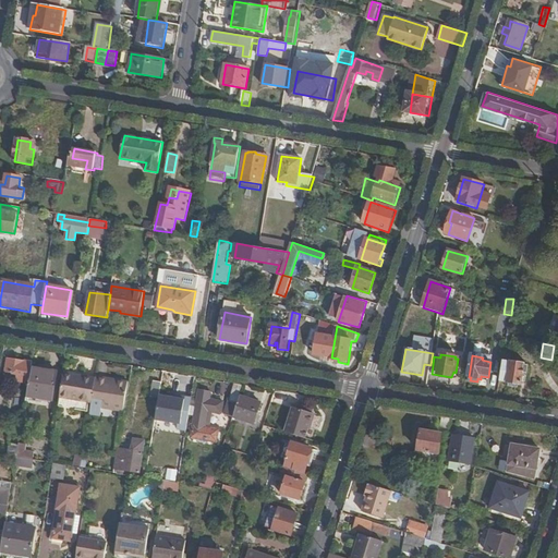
[(33,363),(9,360),(7,373),(20,375),(19,381),(29,384),(32,370),(33,363)]
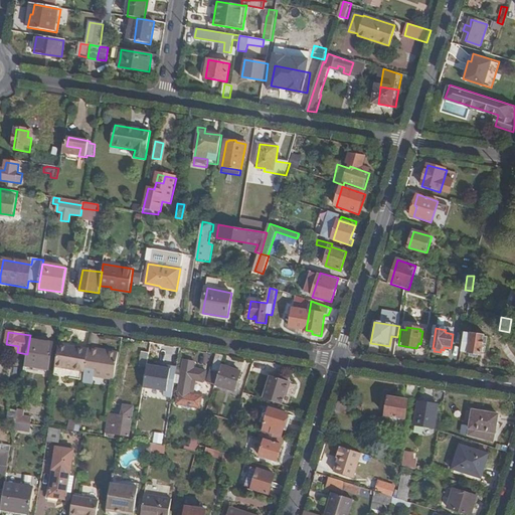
[(465,334),(462,351),(469,352),(469,353),(481,356),(483,345),(486,345),(487,338),(483,337),(483,336),(473,334),(472,336),(465,334)]
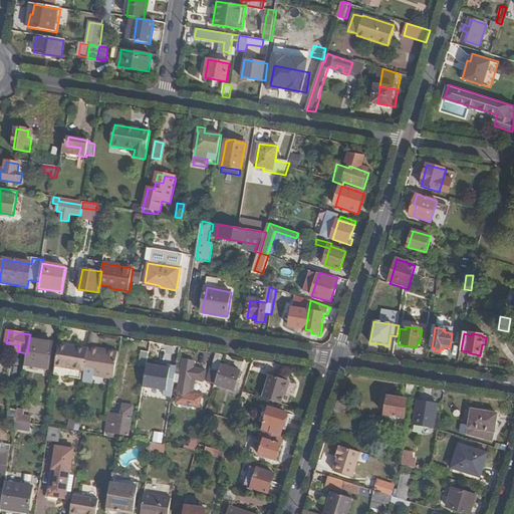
[(52,343),(29,340),(27,353),(25,364),(48,368),(52,343)]
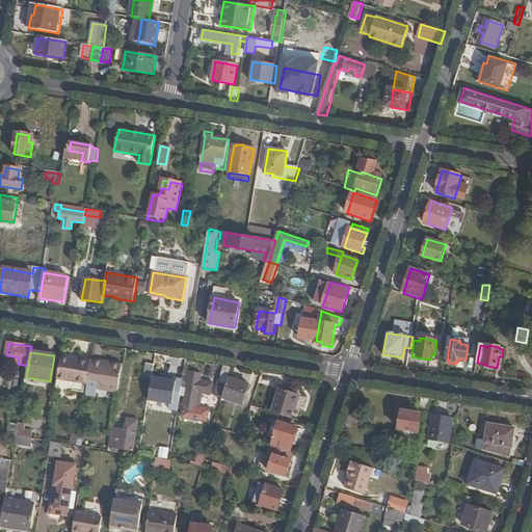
[(89,362),(60,357),(56,380),(85,384),(89,362)]
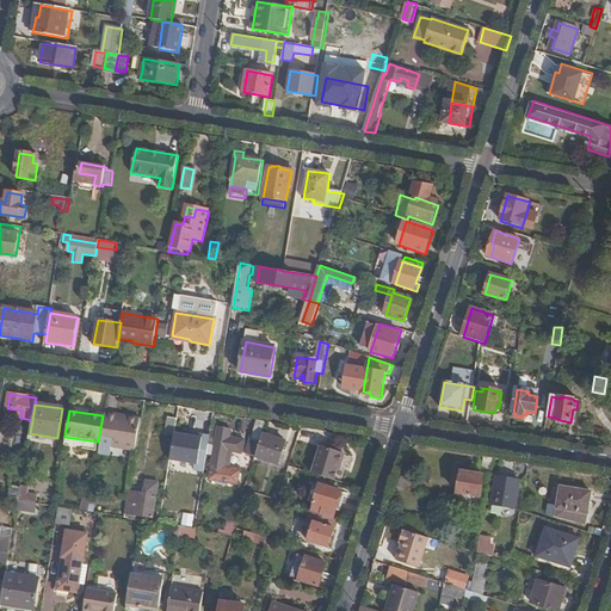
[(141,419),(106,413),(106,417),(102,442),(102,445),(110,446),(136,451),(141,419)]
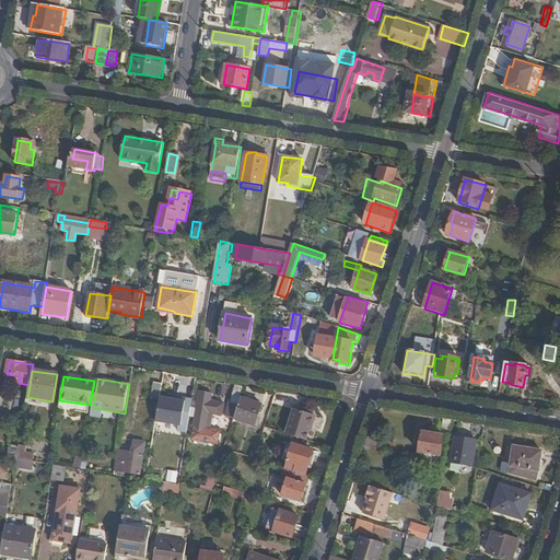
[(160,400),(162,384),(153,383),(151,398),(160,400)]
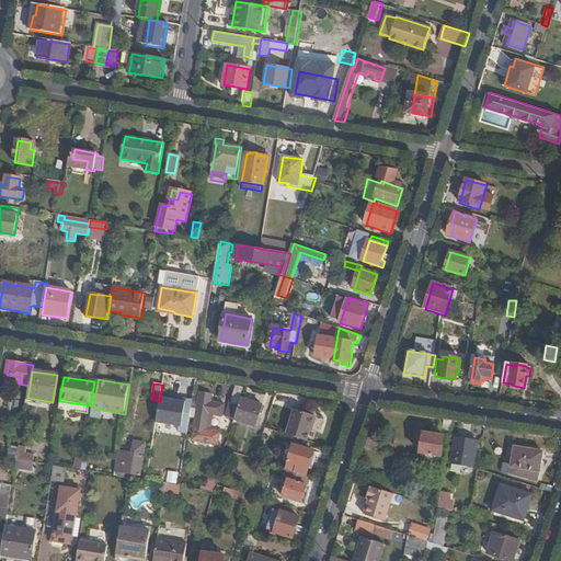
[(242,399),(245,387),(237,385),(227,416),(236,420),(242,399)]
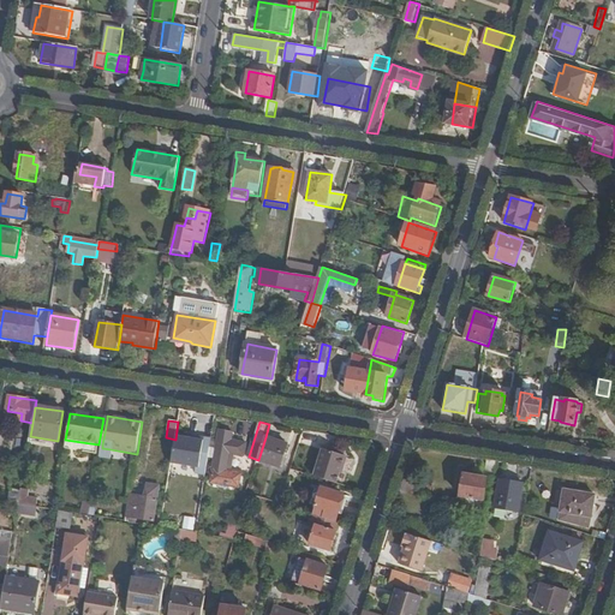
[(219,442),(212,441),(209,457),(216,458),(212,483),(239,487),(242,470),(227,466),(230,453),(244,455),(246,443),(232,441),(233,433),(220,430),(219,442)]
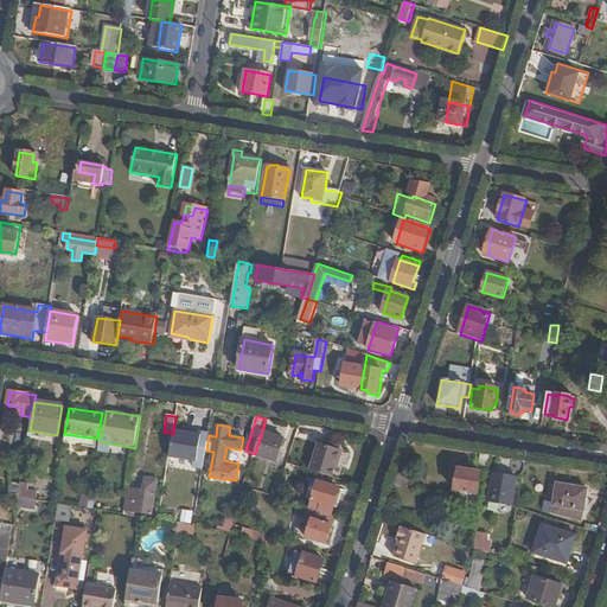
[(283,439),(262,432),(255,454),(276,460),(283,439)]
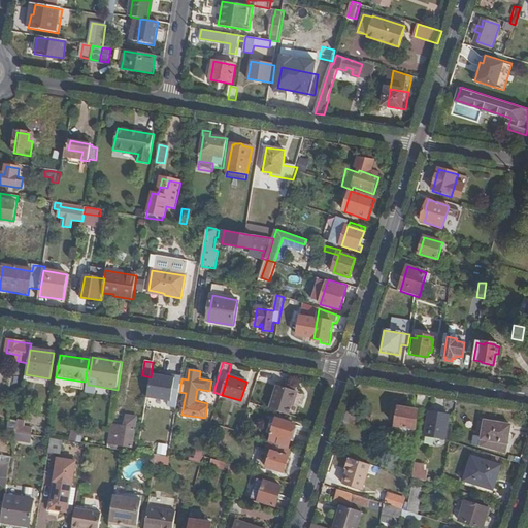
[(93,396),(95,386),(88,385),(86,396),(93,396)]
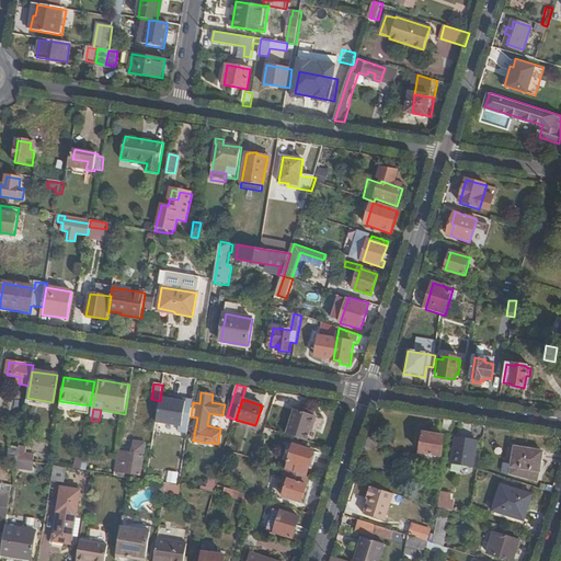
[(288,435),(309,442),(318,416),(297,410),(288,435)]
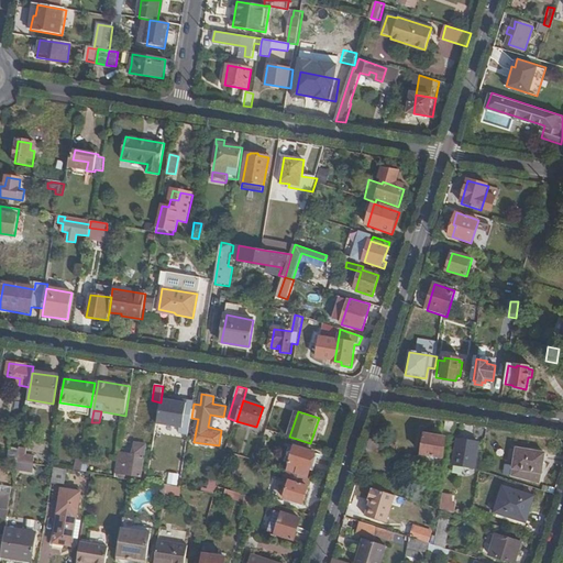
[(446,441),(453,442),(455,422),(446,420),(444,441),(446,441)]
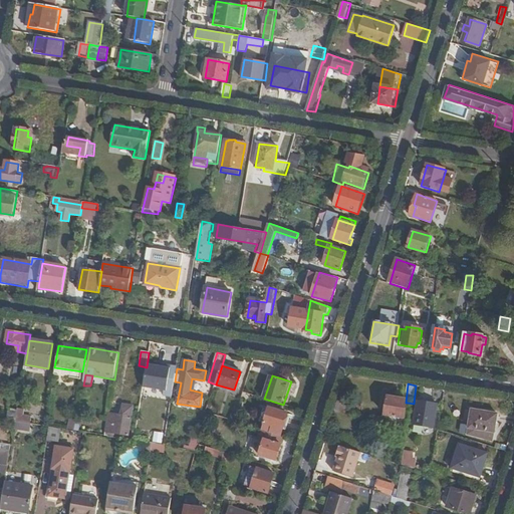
[(69,400),(54,398),(52,408),(67,411),(69,400)]
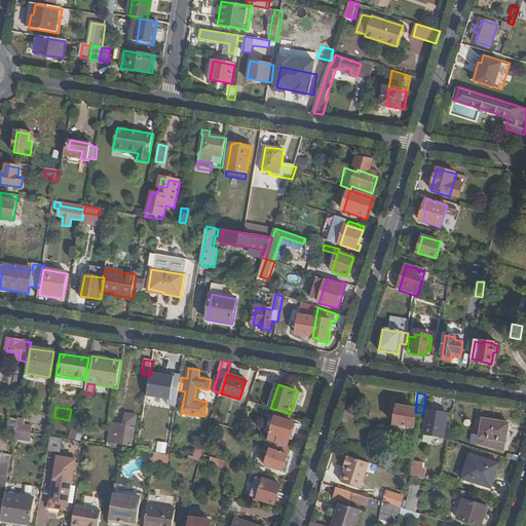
[(417,412),(415,412),(397,409),(395,428),(414,431),(417,412)]
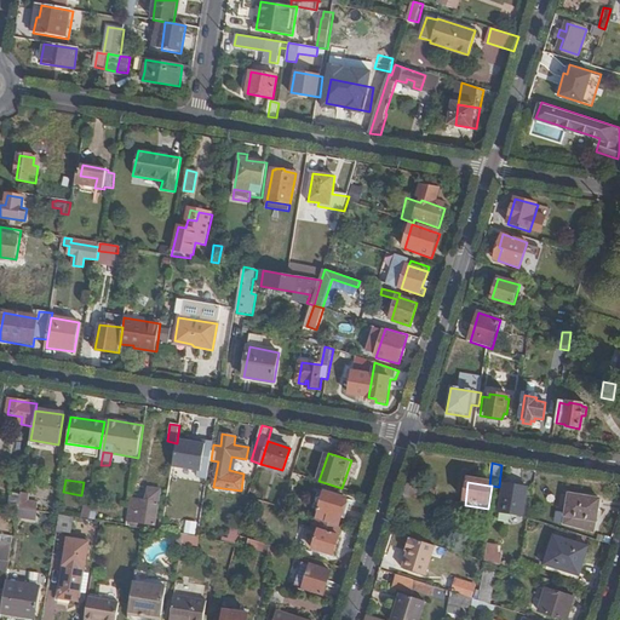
[(407,484),(403,497),(424,503),(428,492),(407,484)]
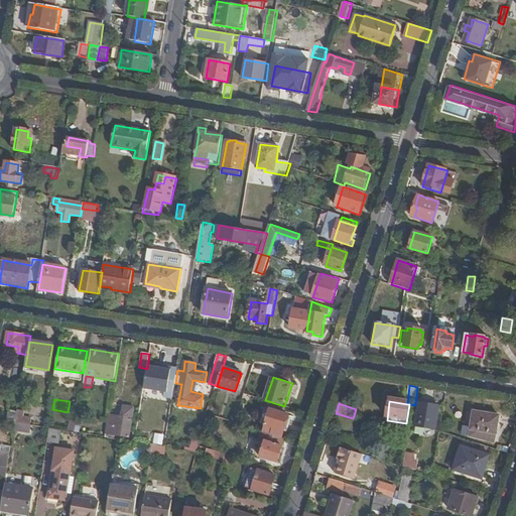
[(439,407),(420,404),(416,427),(436,430),(439,407)]
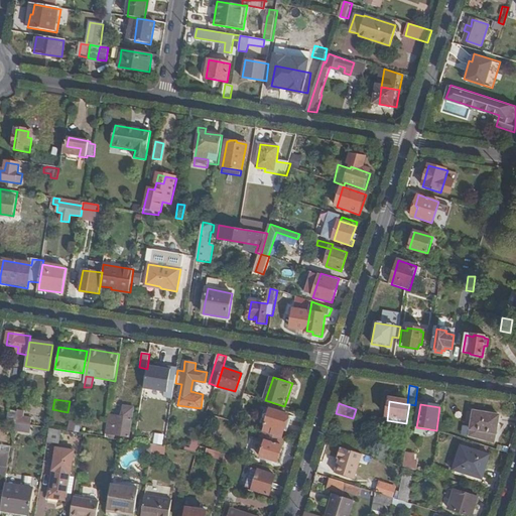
[(105,438),(109,439),(109,433),(130,437),(134,406),(124,405),(122,417),(109,415),(105,438)]
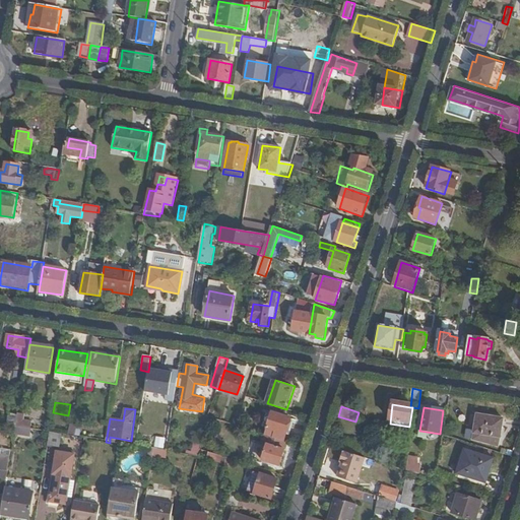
[(24,415),(18,413),(18,416),(16,427),(33,430),(33,424),(23,421),(24,415)]
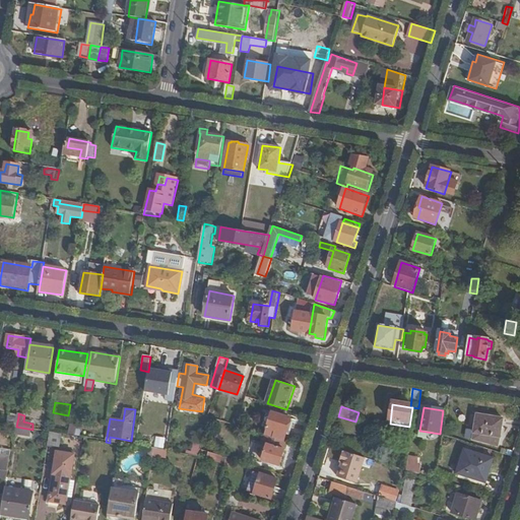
[(267,436),(286,441),(288,435),(291,436),(295,428),(291,426),(294,419),(274,413),(267,436)]
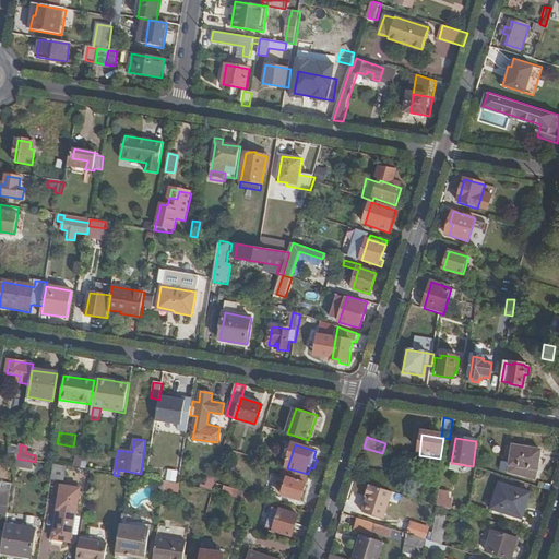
[(11,445),(10,458),(18,459),(20,448),(11,445)]
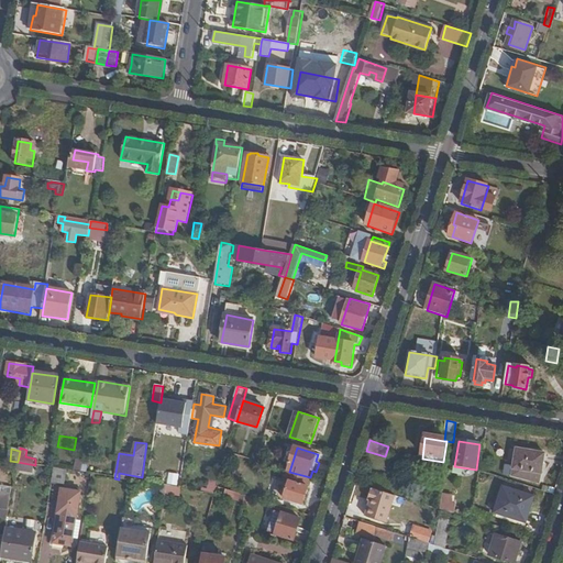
[(547,453),(519,449),(516,468),(543,473),(547,453)]
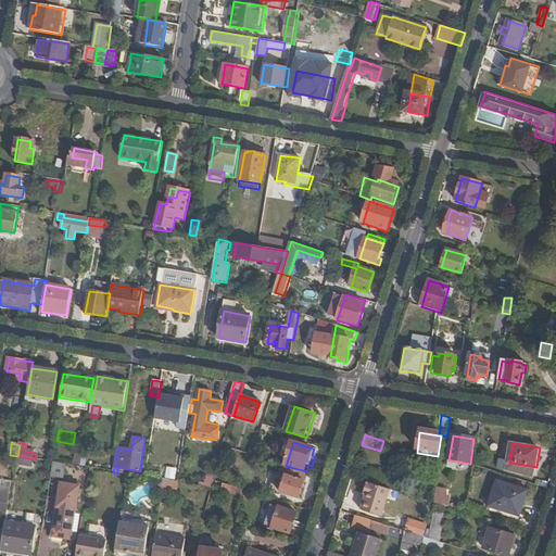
[(148,463),(146,476),(162,479),(163,472),(176,475),(178,463),(165,460),(164,465),(148,463)]
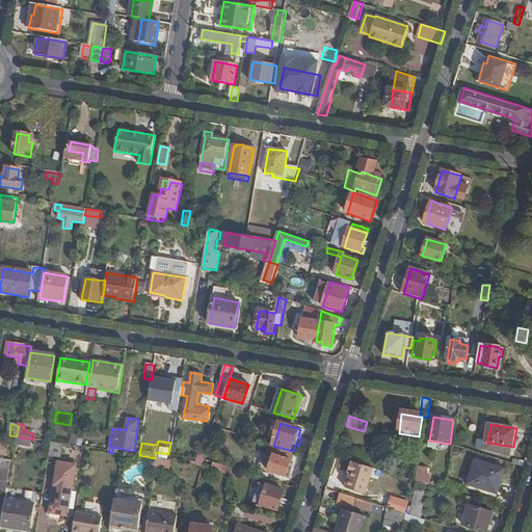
[(52,443),(50,457),(60,458),(63,445),(52,443)]
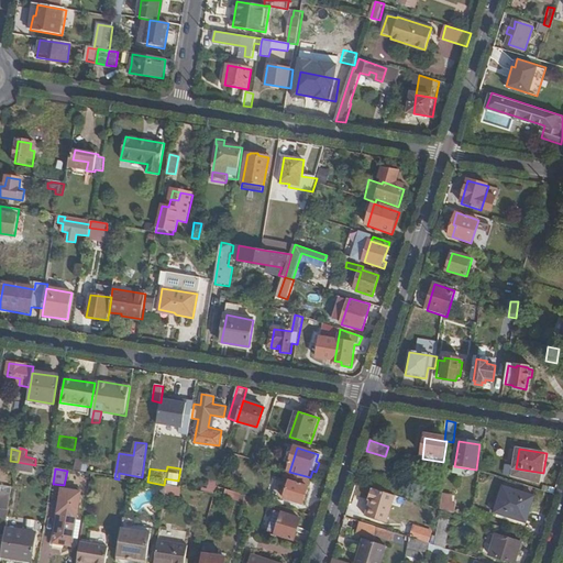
[(304,505),(313,478),(310,477),(289,472),(288,471),(285,478),(291,481),(285,497),(304,505)]
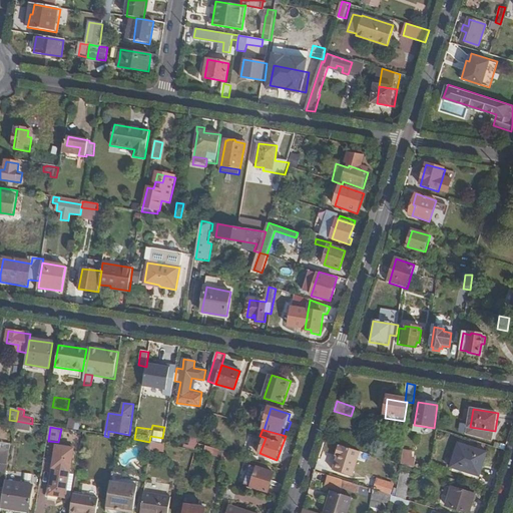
[(188,450),(195,451),(197,445),(196,444),(199,436),(193,435),(191,444),(189,443),(188,450)]
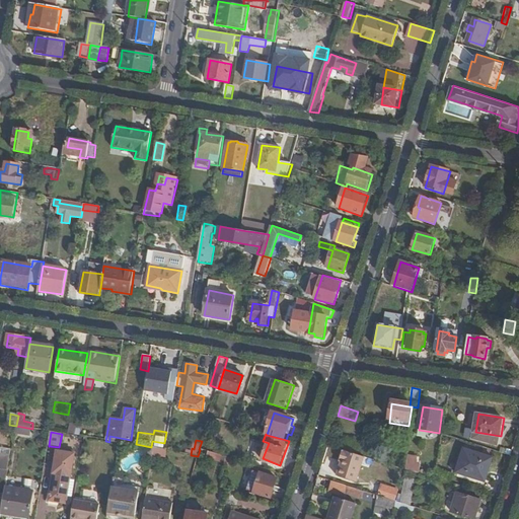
[(494,457),(464,447),(456,473),(486,484),(494,457)]
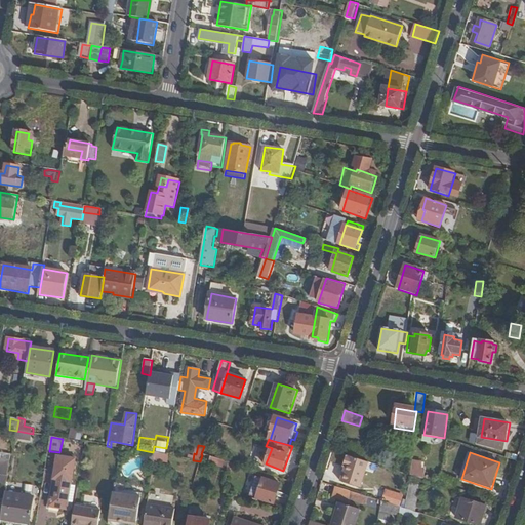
[(155,461),(169,462),(170,454),(156,453),(155,461)]
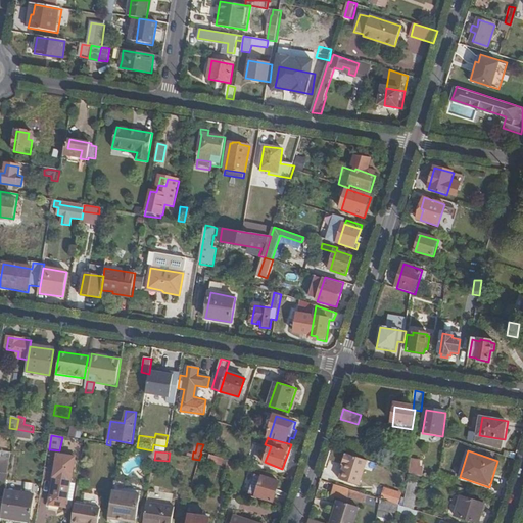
[(75,459),(58,455),(49,504),(66,507),(75,459)]
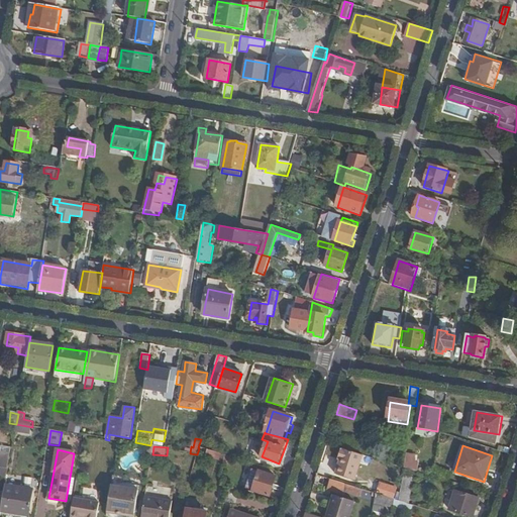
[(205,455),(224,461),(225,454),(207,449),(205,455)]
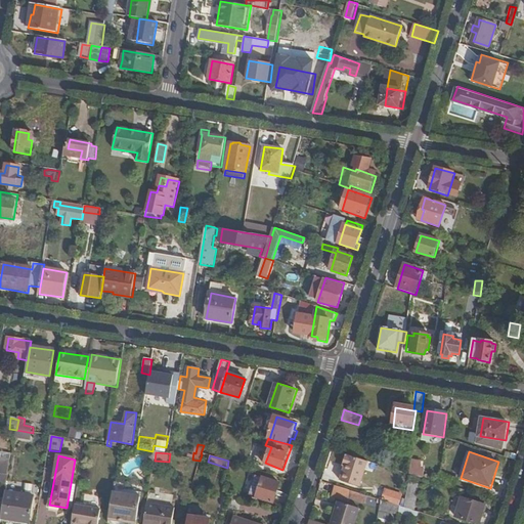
[(369,464),(345,455),(342,467),(344,468),(340,482),(361,488),(369,464)]
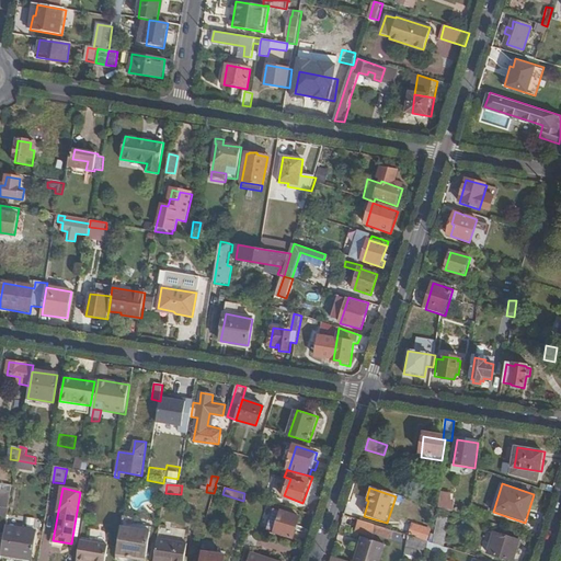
[(0,499),(2,500),(11,501),(12,492),(0,490),(0,499)]
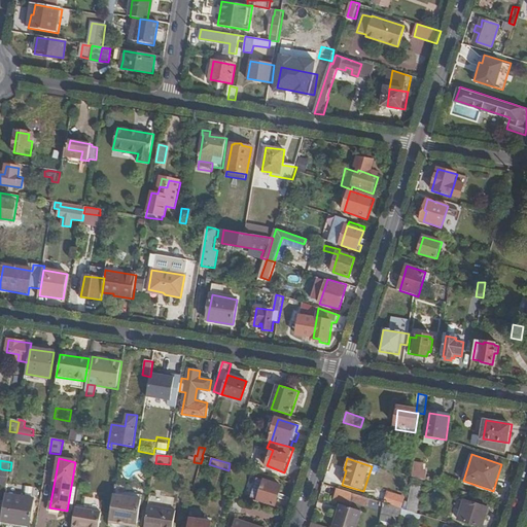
[(416,461),(413,478),(425,480),(428,464),(416,461)]
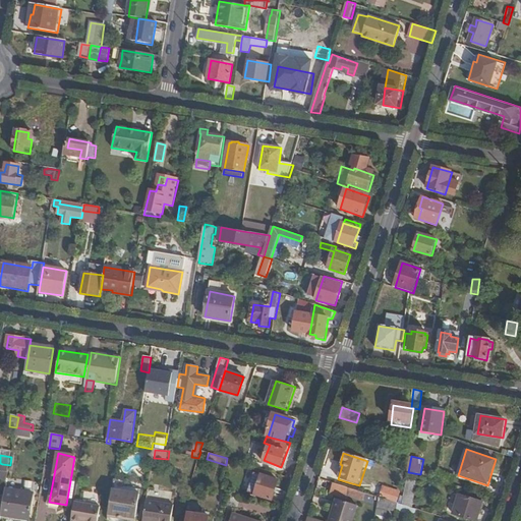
[(0,479),(0,480),(7,482),(10,465),(2,464),(0,479)]
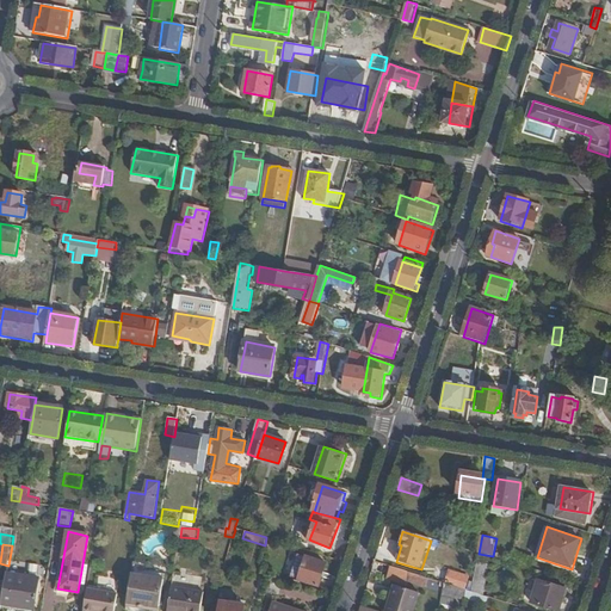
[(320,586),(327,563),(298,555),(291,576),(320,586)]
